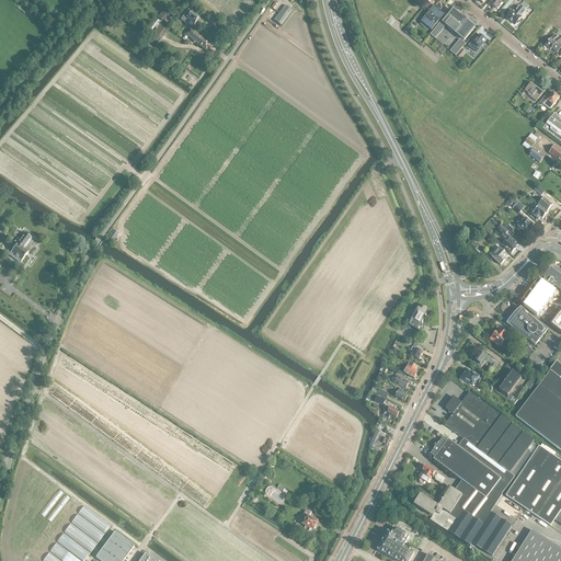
[(424,0),(428,2),(422,10),(425,12),(427,10),(430,12),(434,7),(431,4),(434,0),(424,0)]
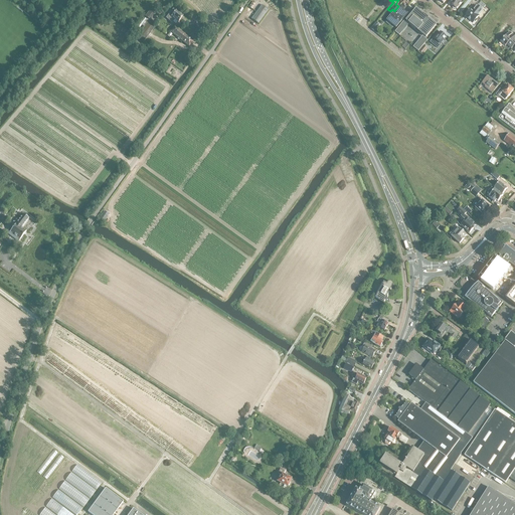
[(456,9),(462,2),(459,0),(454,0),(451,4),(456,9)]
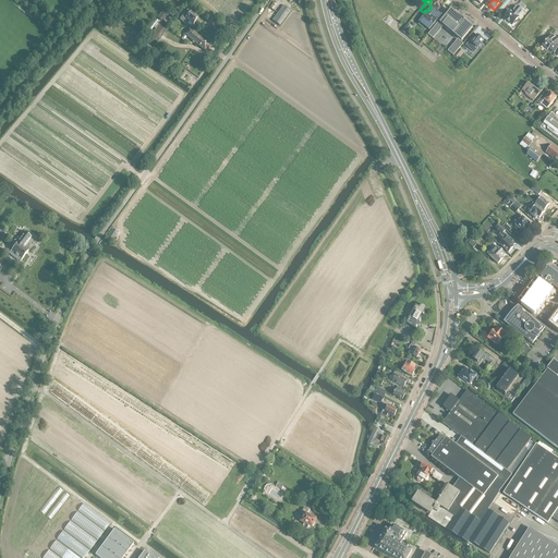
[(553,4),(548,9),(557,17),(557,15),(557,9),(553,4)]
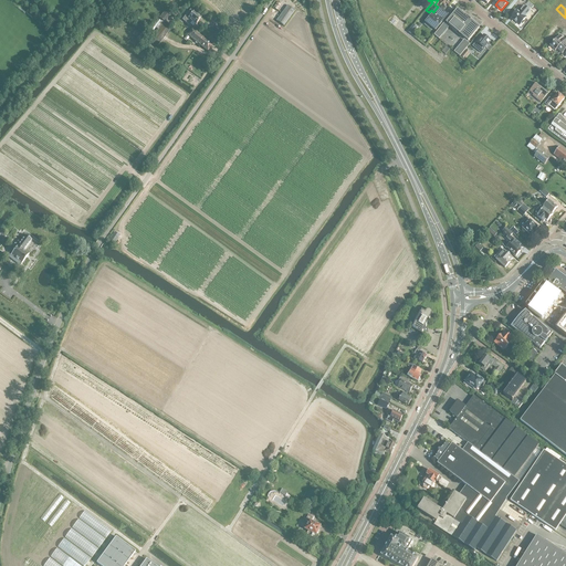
[(284,27),(294,11),(286,7),(276,21),(284,27)]
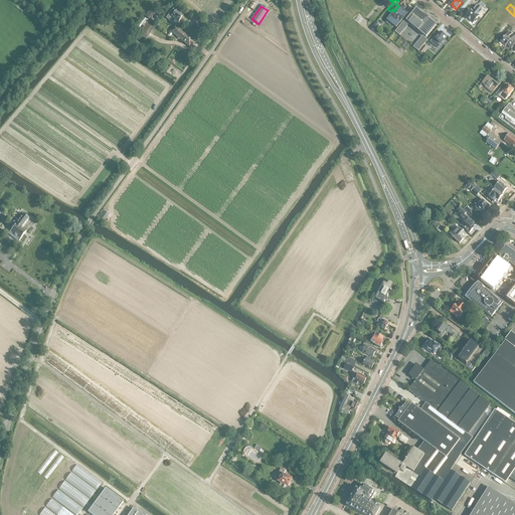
[(407,14),(398,6),(394,11),(386,21),(396,29),(407,14)]
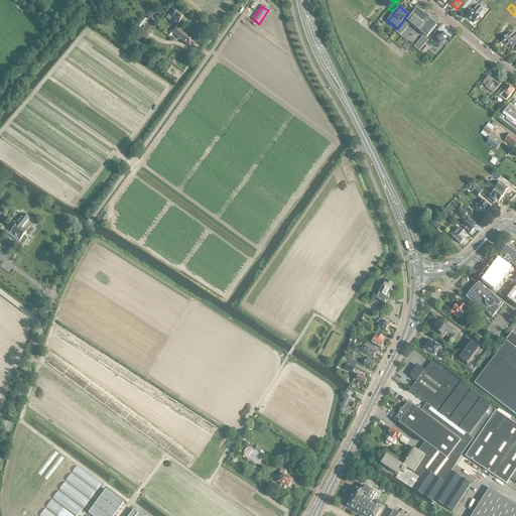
[(483,10),(479,6),(478,6),(473,11),(472,10),(471,11),(470,10),(468,12),(470,13),(467,16),(474,22),(480,15),(479,15),(483,10)]
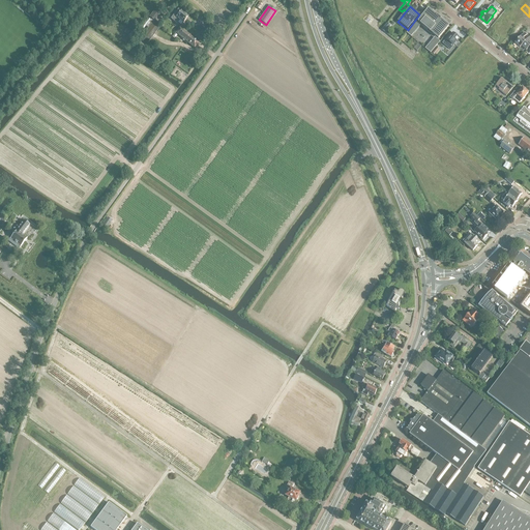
[(154,22),(160,15),(155,9),(149,17),(154,22)]
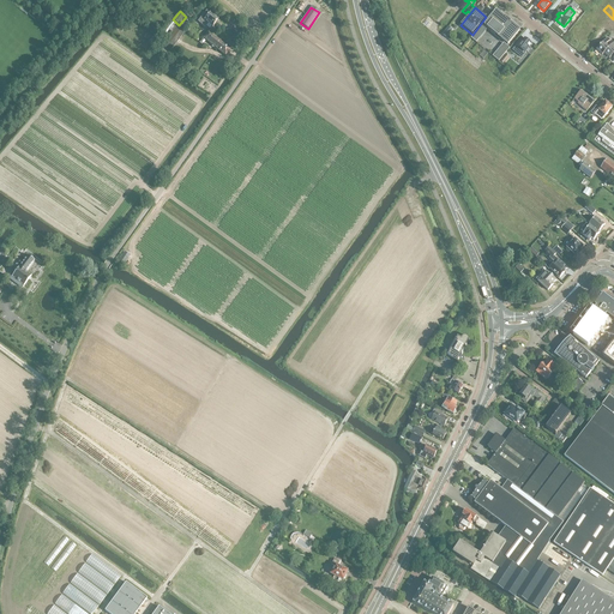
[(211,26),(218,19),(206,11),(197,22),(204,26),(208,24),(211,26)]
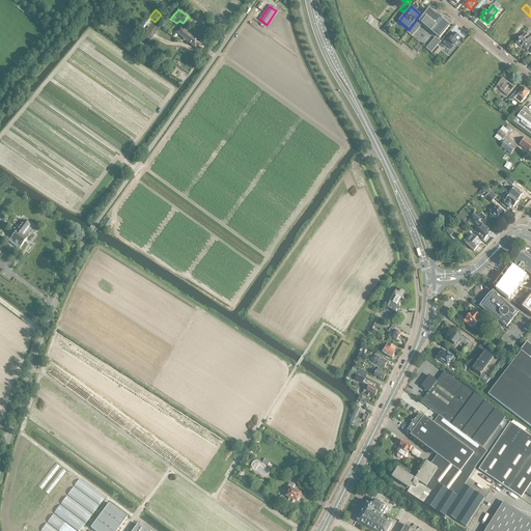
[(353,10),(346,12),(347,16),(350,15),(352,21),(364,17),(362,10),(354,14),(353,10)]
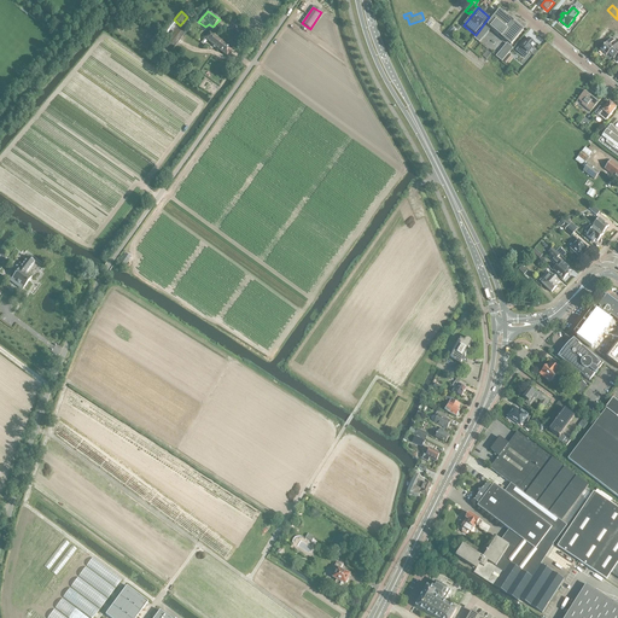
[(511,45),(523,31),(517,25),(514,24),(514,23),(508,18),(506,17),(500,12),(495,17),(493,21),(488,25),(511,45)]
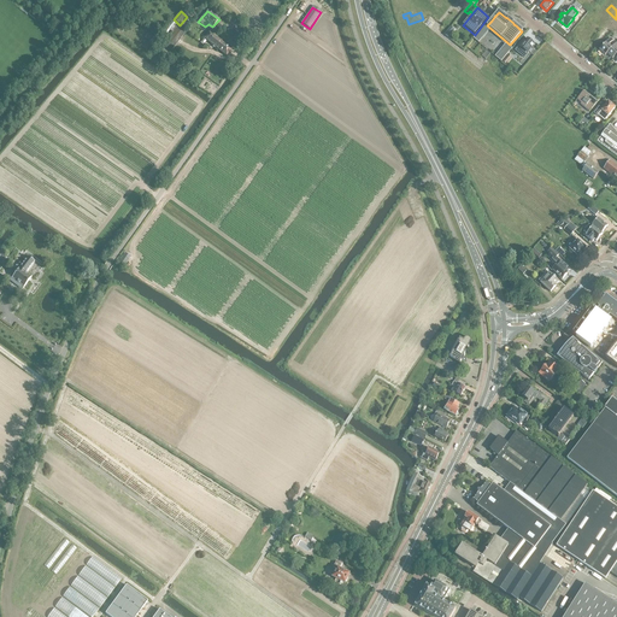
[(430,28),(436,22),(430,17),(425,24),(430,28)]
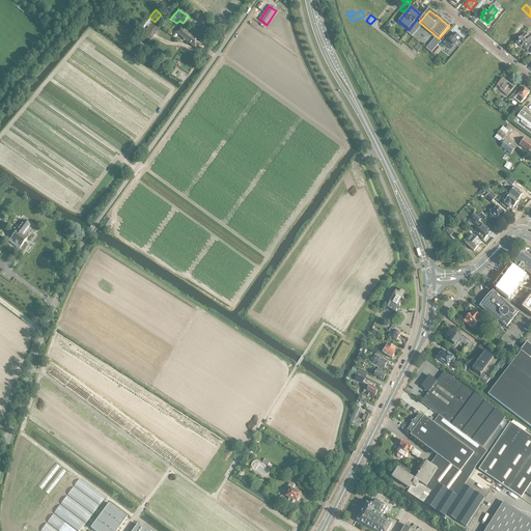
[(354,27),(352,28),(353,31),(359,29),(358,26),(366,23),(364,17),(352,21),(354,27)]
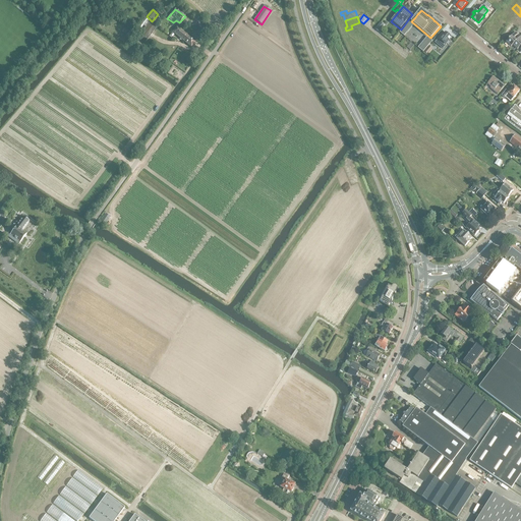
[(145,43),(158,26),(151,21),(149,19),(148,19),(146,18),(137,29),(139,31),(143,25),(146,27),(137,38),(145,43)]
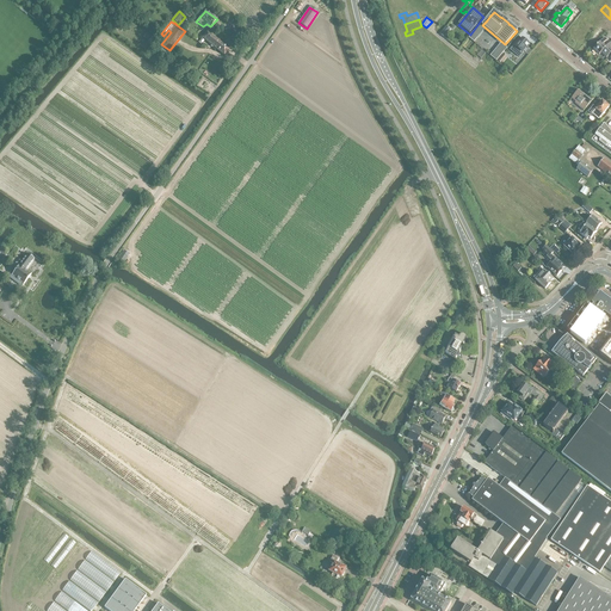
[(440,32),(444,37),(451,30),(448,25),(440,32)]
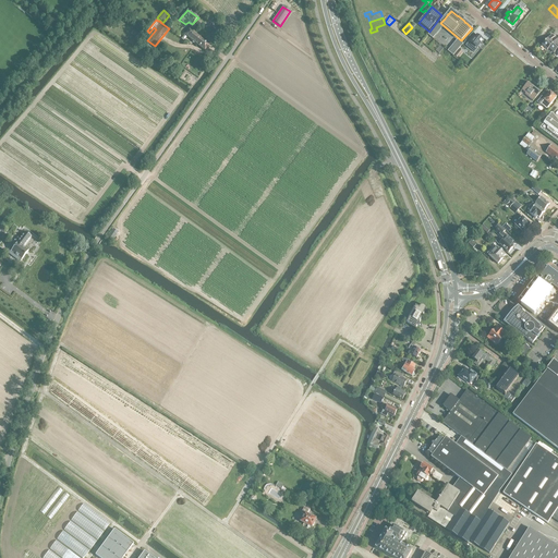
[(441,27),(438,24),(437,23),(428,35),(433,38),(441,27)]
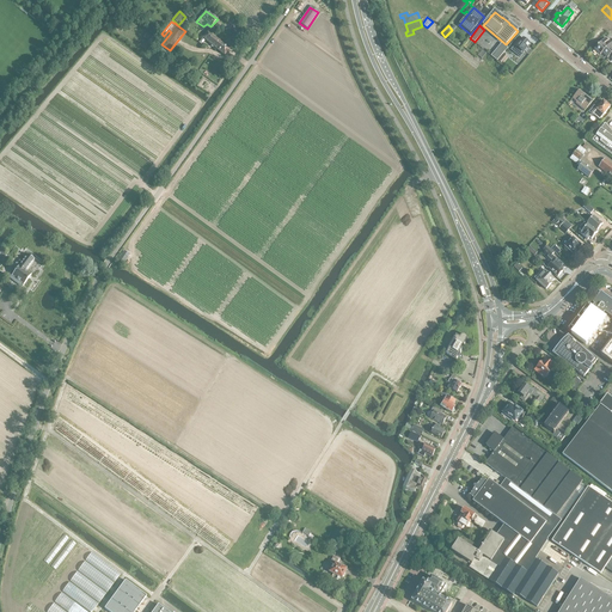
[(204,41),(207,42),(224,56),(230,49),(207,31),(201,38),(202,38),(199,43),(202,44),(204,41)]
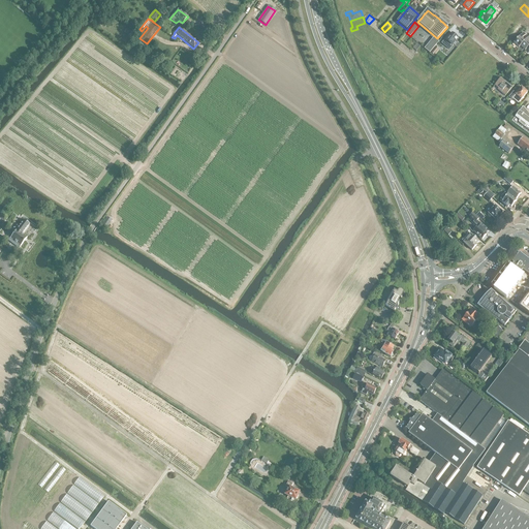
[(358,30),(351,33),(353,36),(355,35),(359,40),(369,35),(367,29),(359,33),(358,30)]
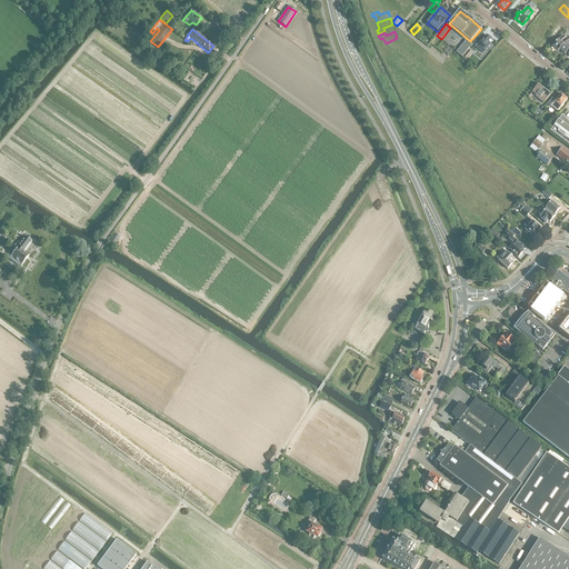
[(565,45),(561,41),(565,37),(562,35),(552,46),(559,51),(560,49),(565,45)]
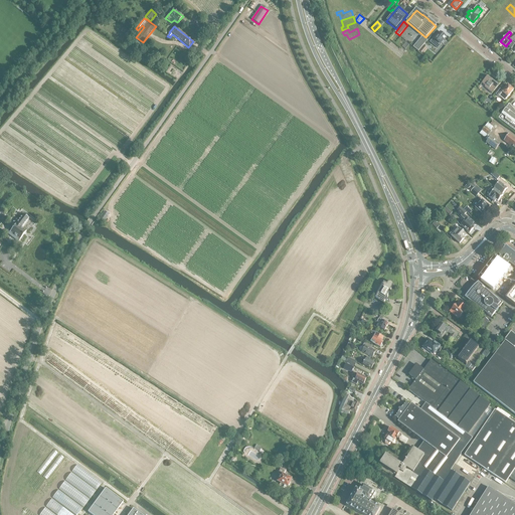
[(440,44),(446,37),(441,33),(437,37),(436,37),(434,40),(433,39),(431,42),(433,44),(436,41),(440,44)]
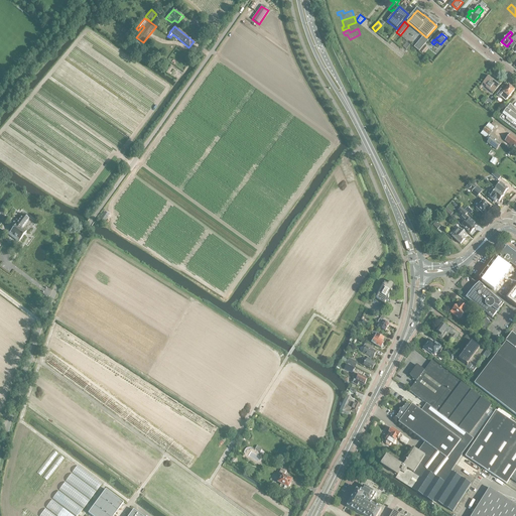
[(360,34),(350,39),(352,45),(350,46),(352,49),(357,46),(356,43),(363,39),(360,34)]
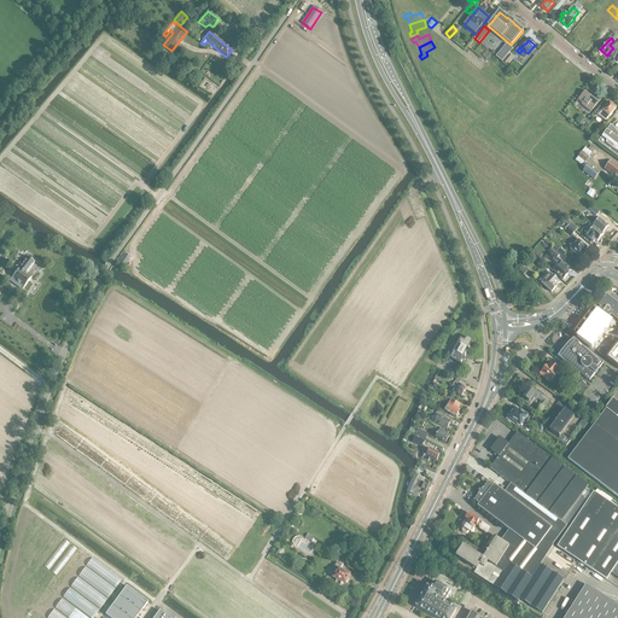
[(513,48),(507,44),(496,57),(502,62),(513,48)]
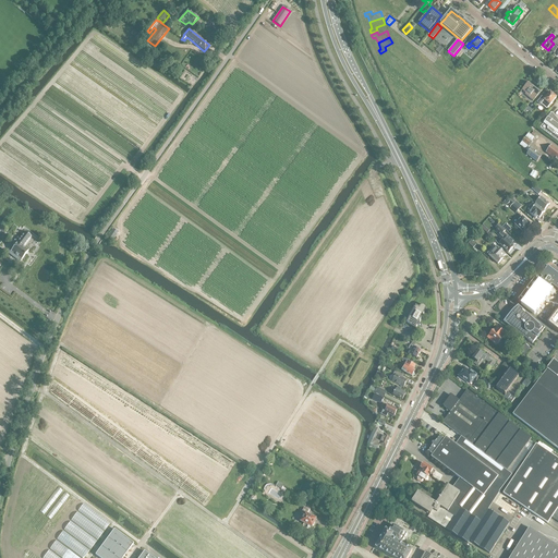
[(490,48),(486,52),(488,55),(490,52),(500,61),(506,56),(496,47),(493,50),(490,48)]
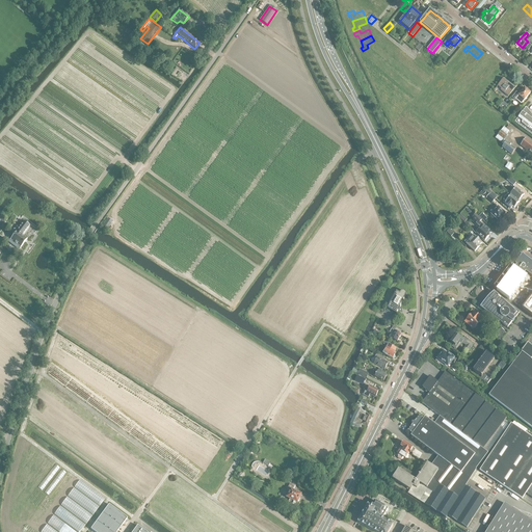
[(368,48),(363,51),(364,53),(366,52),(369,58),(380,53),(377,47),(369,51),(368,48)]
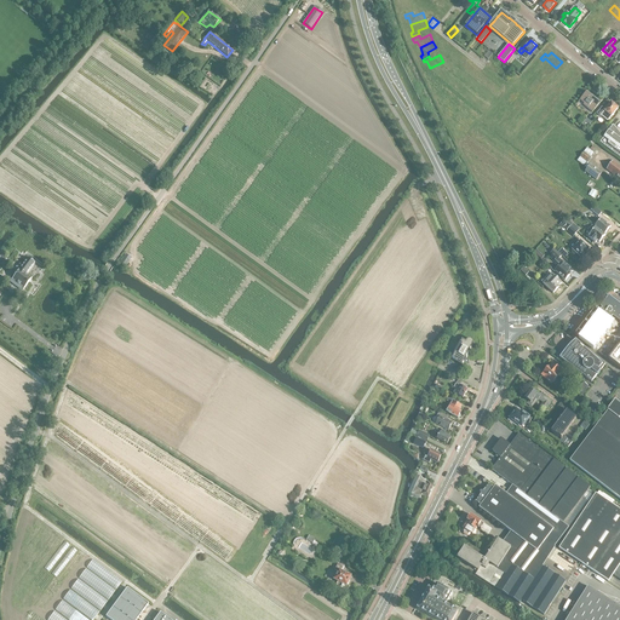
[(509,65),(515,58),(511,55),(505,62),(509,65)]
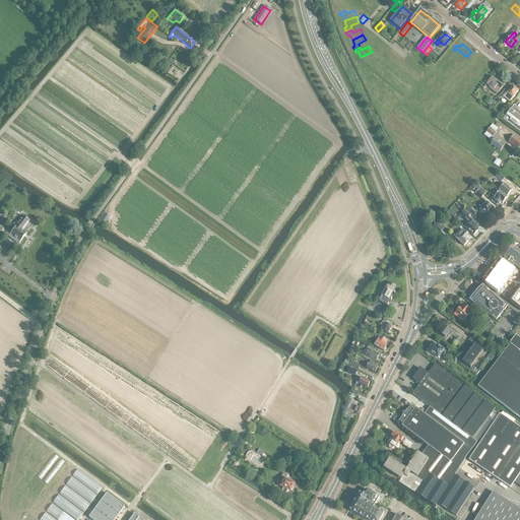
[(372,52),(361,57),(364,62),(361,63),(363,66),(368,64),(367,61),(374,57),(372,52)]
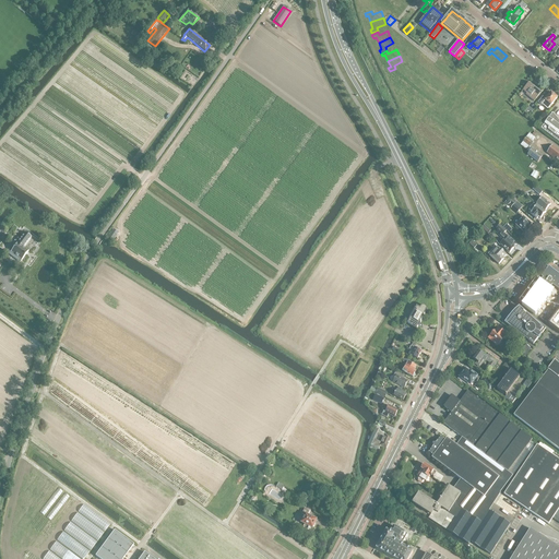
[(518,64),(512,71),(523,79),(521,81),(523,83),(527,79),(525,76),(527,73),(518,64)]
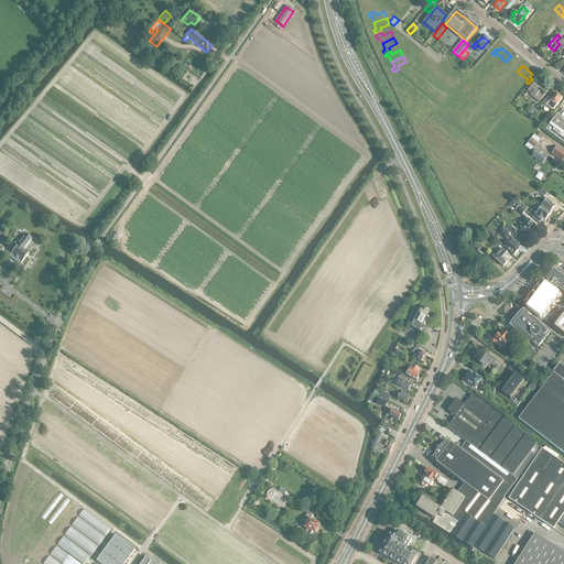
[(510,79),(506,85),(516,94),(520,88),(522,89),(524,87),(520,83),(518,85),(510,79)]
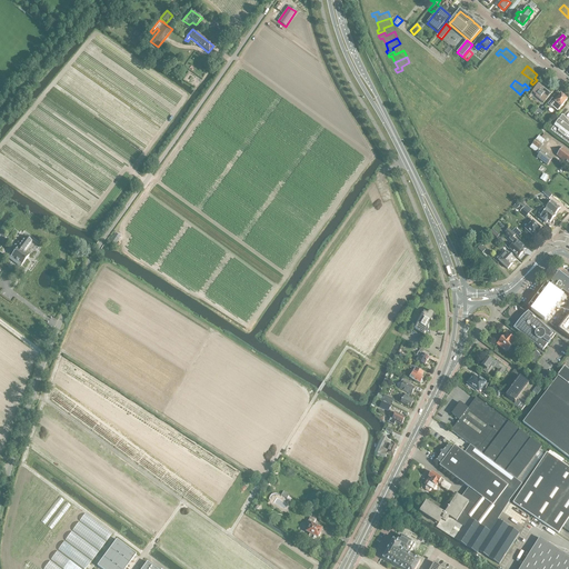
[(543,102),(545,101),(550,95),(538,85),(532,92),(536,95),(535,96),(543,102)]
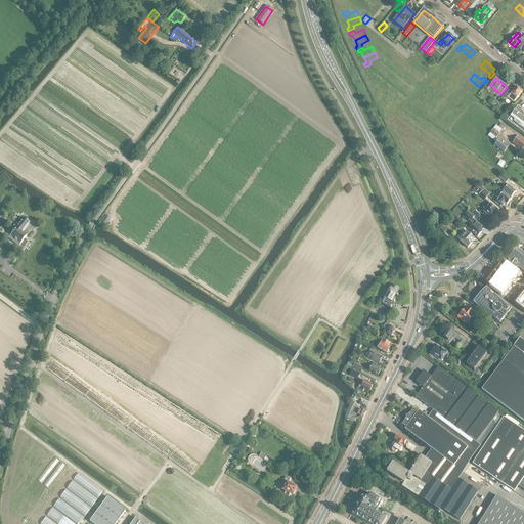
[(390,84),(382,88),(385,94),(393,90),(390,84)]
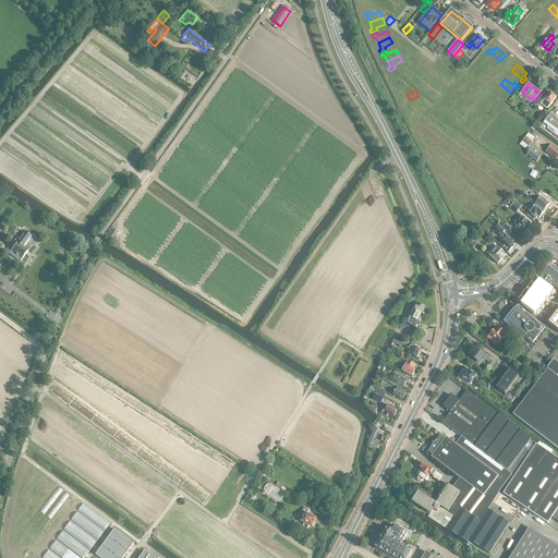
[(542,105),(545,107),(547,109),(556,97),(550,93),(545,99),(542,96),(537,102),(541,105),(542,105)]
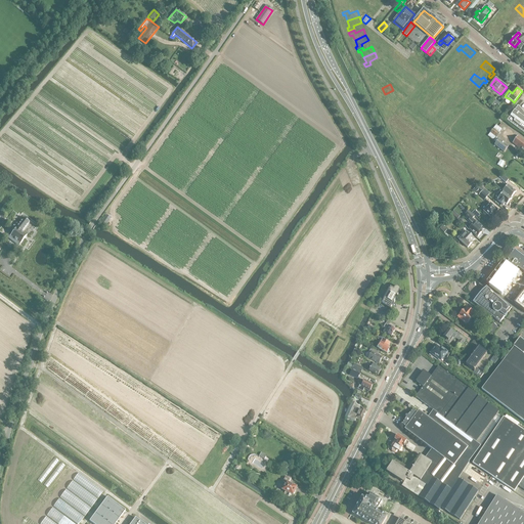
[(393,90),(385,94),(387,99),(396,95),(393,90)]
